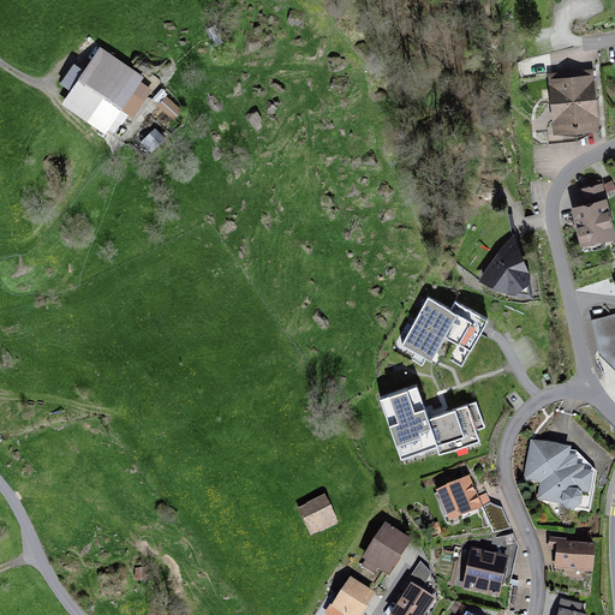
[(93,48),(55,103),(96,131),(111,111),(125,120),(148,85),(93,48)]
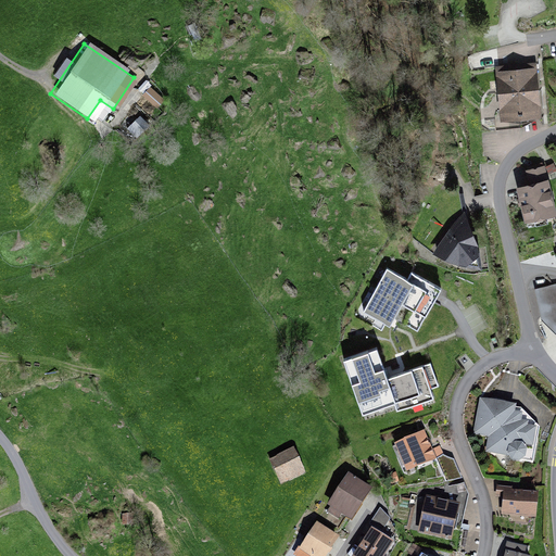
[(522,112),(539,110),(534,64),(498,67),(503,110),(503,113),(522,112)]
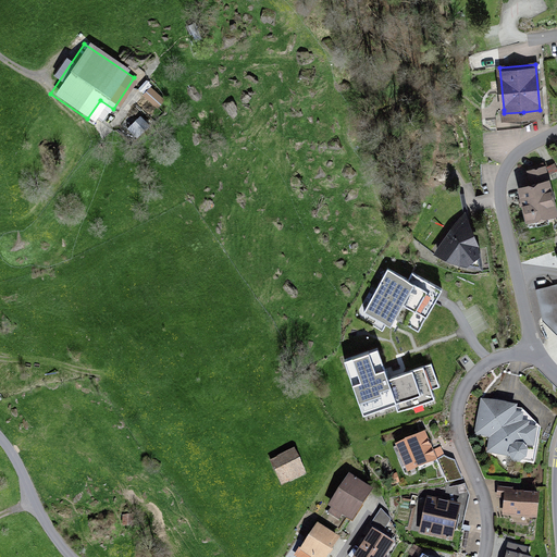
[(158,103),(164,96),(150,83),(144,90),(158,103)]
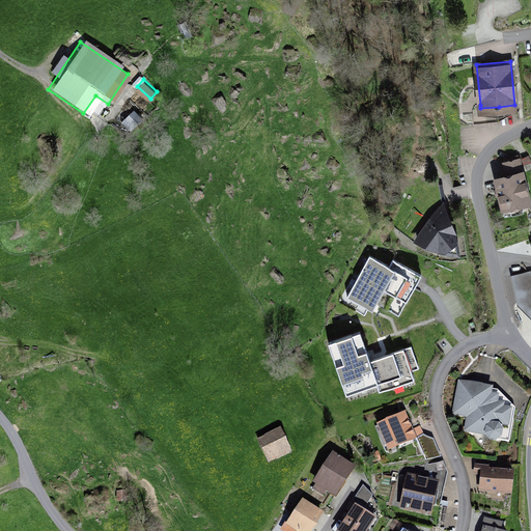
[(480,108),(480,105),(472,106),(474,122),(500,120),(499,107),(480,108)]
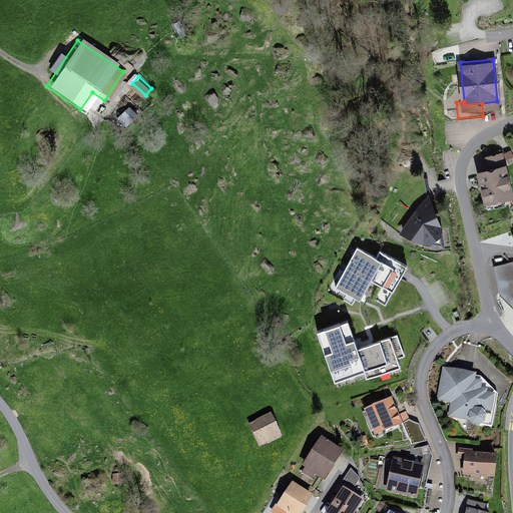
[(487,200),(510,195),(501,155),(488,158),(490,169),(480,171),(487,200)]
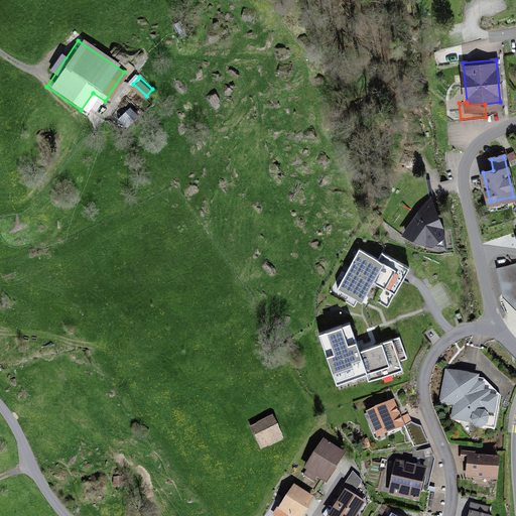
[(444,226),(431,198),(421,207),(402,233),(414,238),(426,244),(433,244),(444,234),(444,226)]
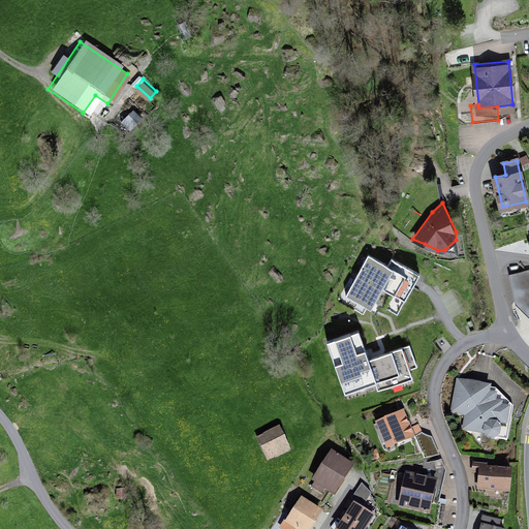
[(389,265),(369,254),(346,294),(371,309),(382,289),(405,301),(419,274),(392,258),(389,265)]
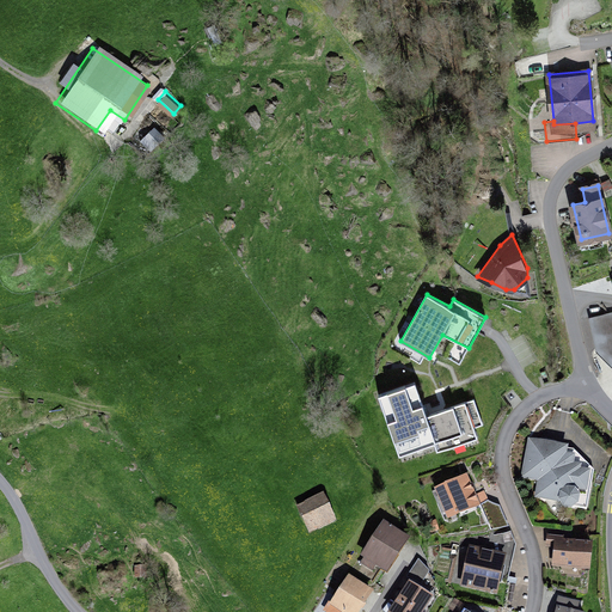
[(611,307),(579,317),(588,359),(611,375),(611,307)]
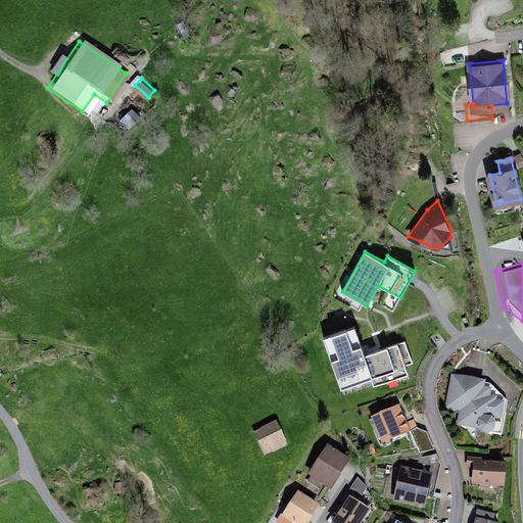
[(354,327),(324,337),(341,388),(372,378),(374,386),(408,375),(405,365),(411,363),(403,342),(365,355),(354,327)]
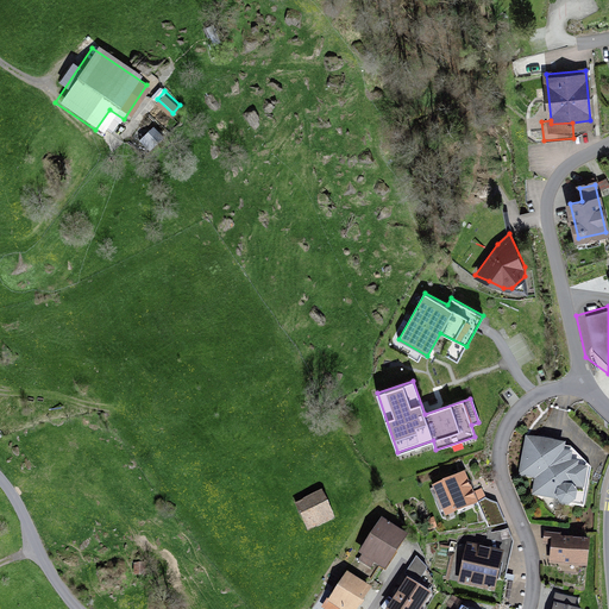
[(563,445),(528,438),(520,473),(537,476),(534,494),(557,497),(560,502),(584,506),(590,470),(563,445)]
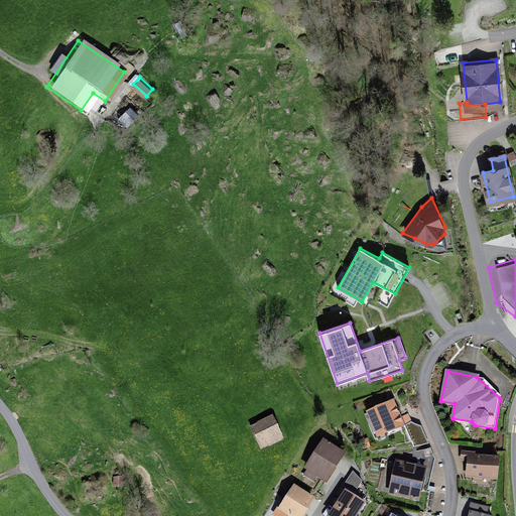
[(381,437),(404,426),(393,401),(370,411),(381,437)]
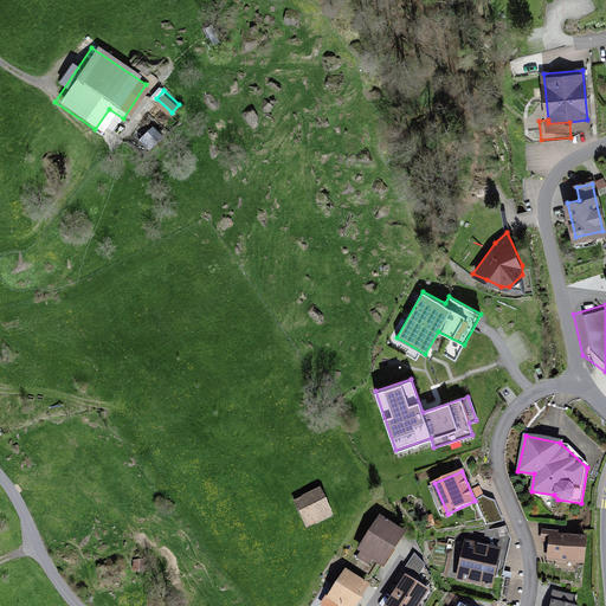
[(333,516),(320,490),(292,503),(305,529),(333,516)]
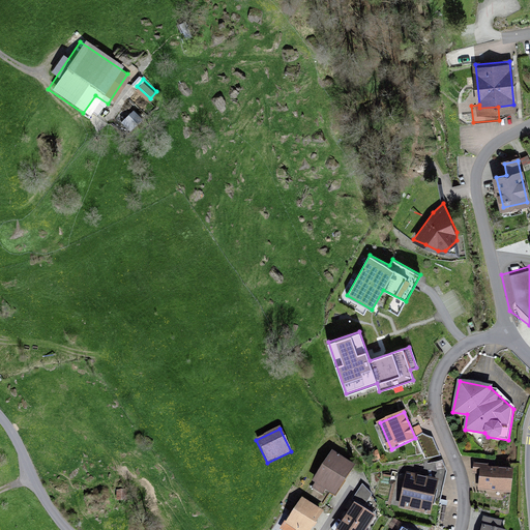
[(376,461),(373,451),(366,454),(370,464),(376,461)]
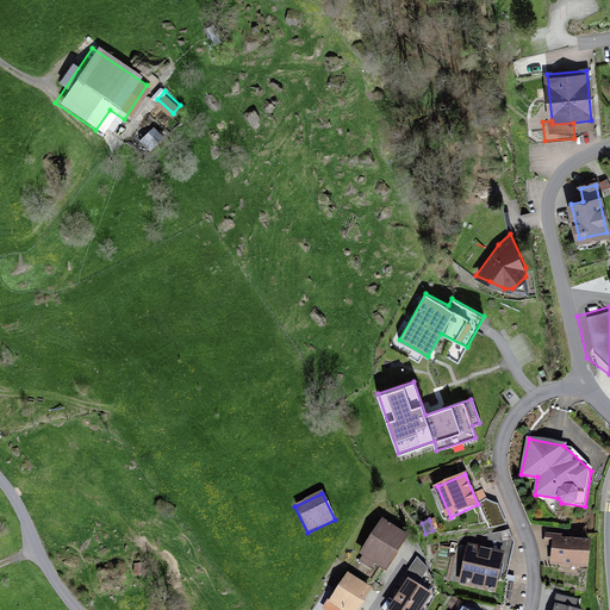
[(406,537),(383,523),(362,555),(385,570),(406,537)]
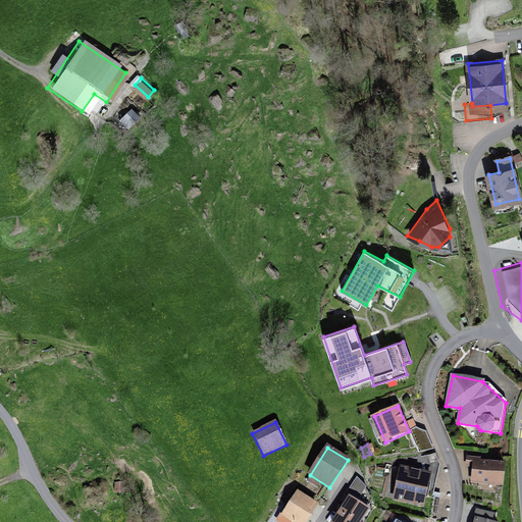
[(480,458),(467,457),(467,465),(474,466),(472,482),(502,485),(504,464),(480,462),(480,458)]
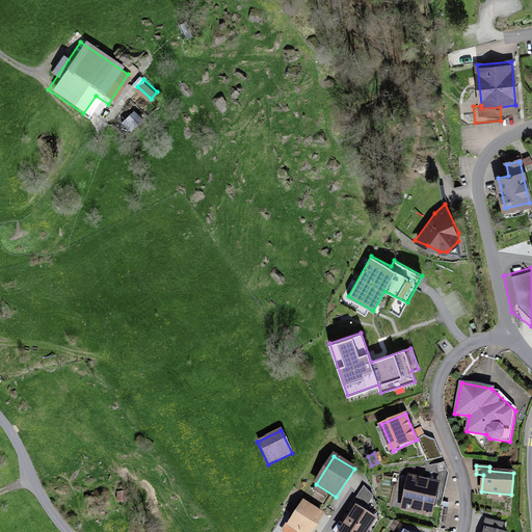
[(430,513),(439,482),(409,476),(402,507),(430,513)]
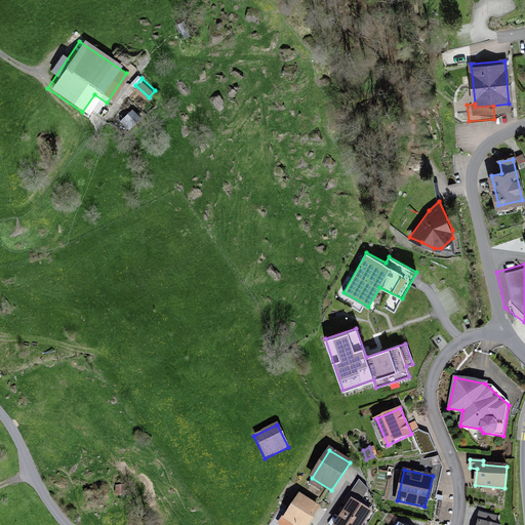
[(122,496),(121,485),(108,486),(108,496),(122,496)]
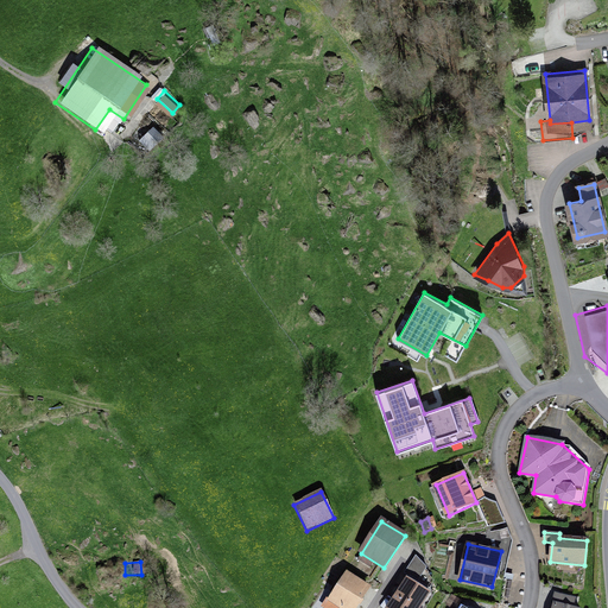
[(354,607),(368,588),(347,575),(330,600),(342,607),(354,607)]
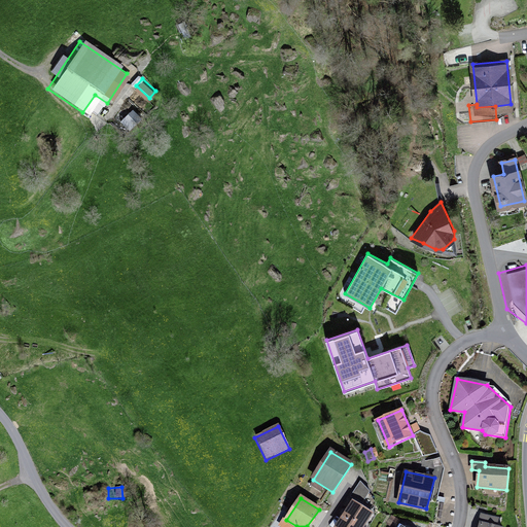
[(367,526),(376,515),(354,501),(338,526),(367,526)]
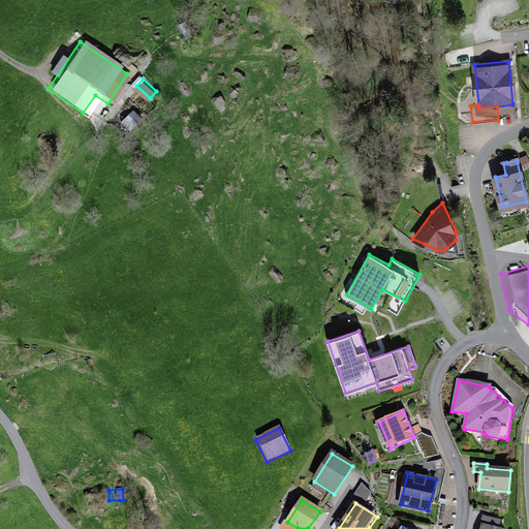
[(497,528),(499,522),(485,518),(481,528),(497,528)]
